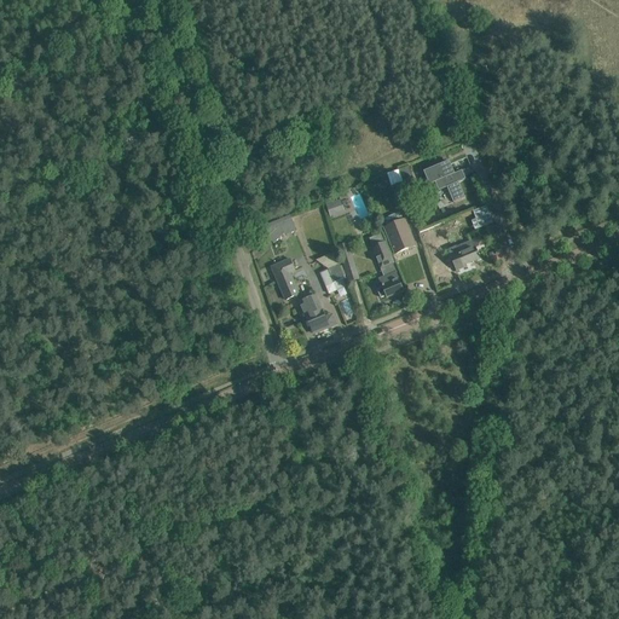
[(449,161),(423,172),(429,185),(435,183),(439,191),(447,187),(453,203),(466,198),(458,183),(463,180),(460,173),(455,174),(450,163),(449,161)]
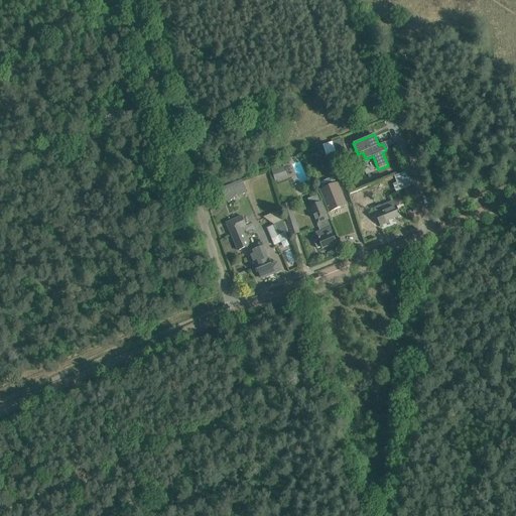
[(342,139),(333,141),(337,152),(343,150),(345,149),(342,139)]
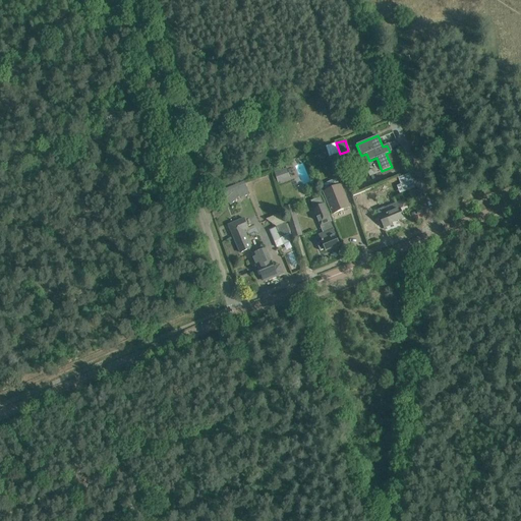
[(339,154),(330,157),(336,176),(345,173),(339,154)]
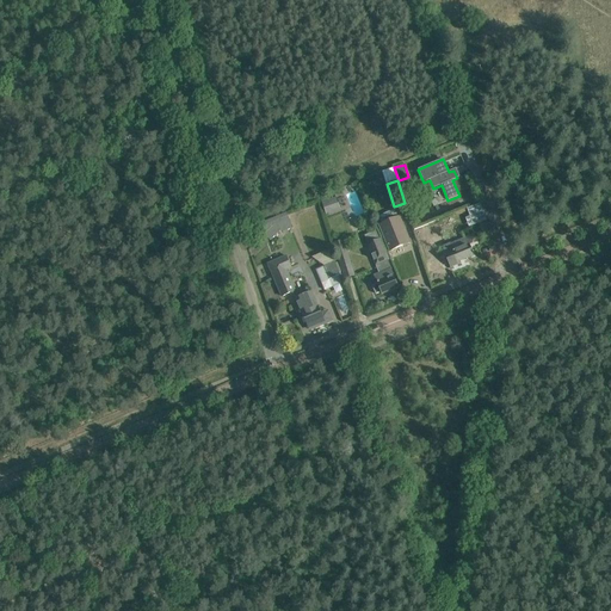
[(323,199),(327,214),(349,209),(346,195),(323,199)]
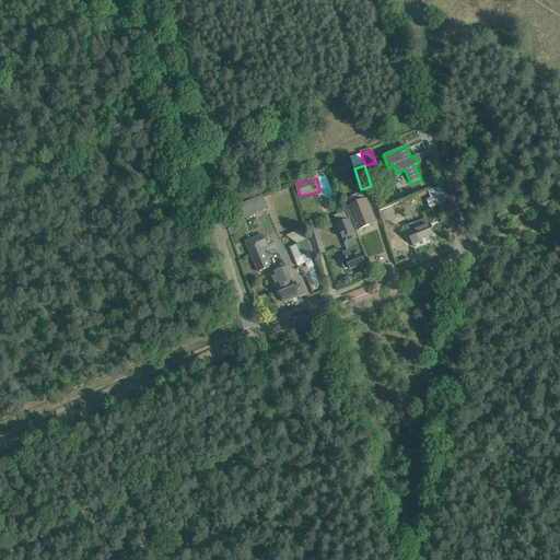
[(440,187),(428,191),(431,198),(434,197),(438,205),(446,201),(440,187)]
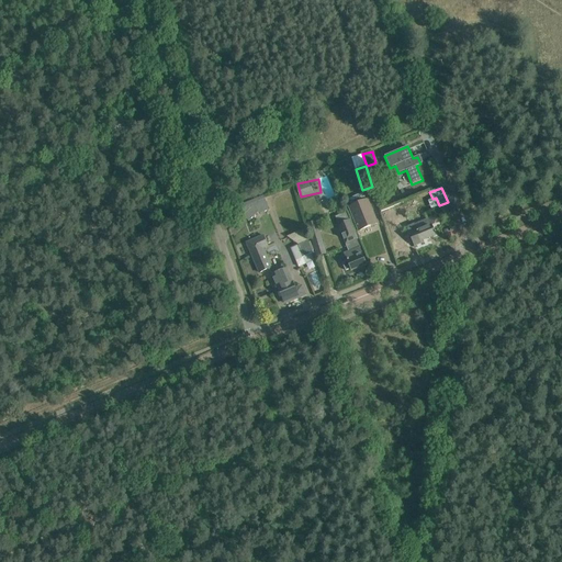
[(362,193),(348,199),(351,206),(349,208),(358,231),(378,223),(368,200),(366,201),(362,193)]
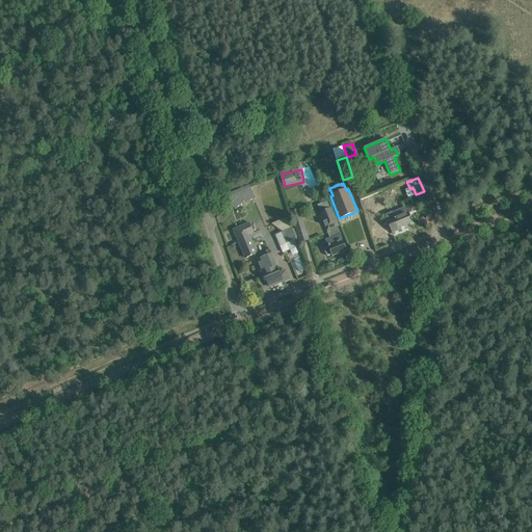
[(249,185),(225,195),(232,202),(230,204),(235,210),(244,201),(246,203),(255,200),(249,185)]
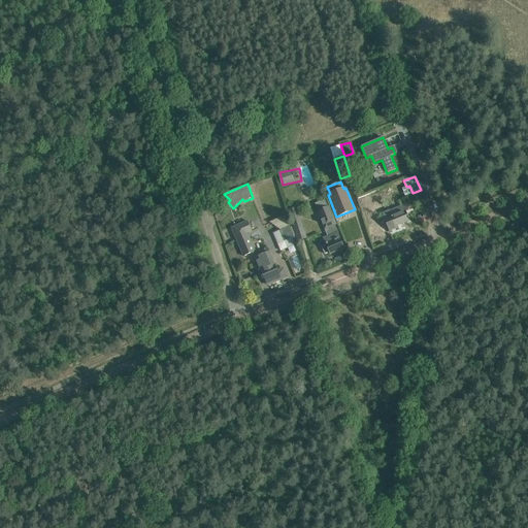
[(377,193),(360,199),(369,226),(377,223),(371,206),(381,202),(377,193)]
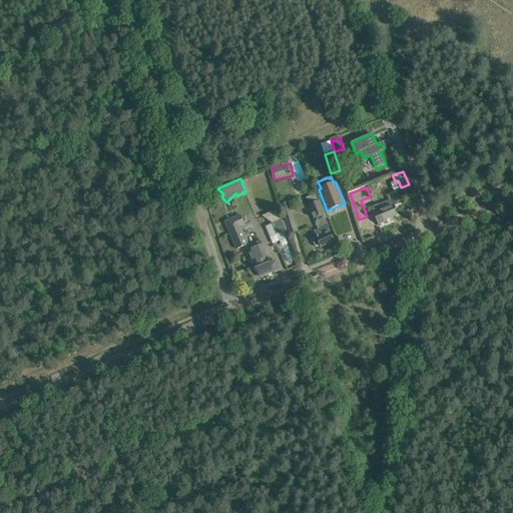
[(316,194),(307,198),(310,205),(309,205),(316,222),(319,229),(315,231),(318,238),(313,240),(316,247),(320,245),(321,247),(334,241),(328,226),(329,226),(326,218),(319,201),(316,194)]
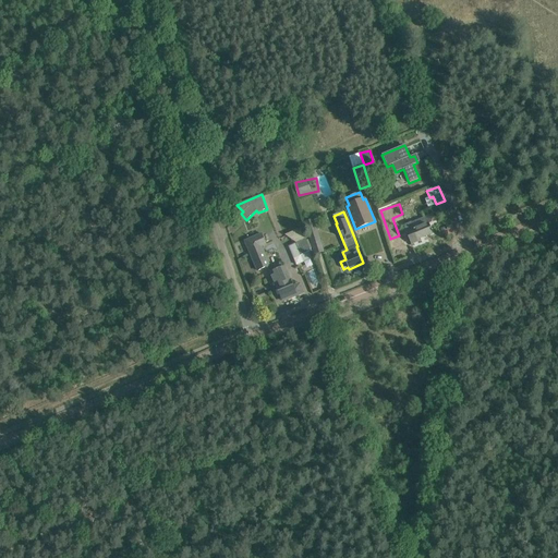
[(411,222),(404,226),(407,232),(412,244),(420,241),(420,240),(433,233),(428,225),(436,221),(434,214),(411,223),(411,222)]
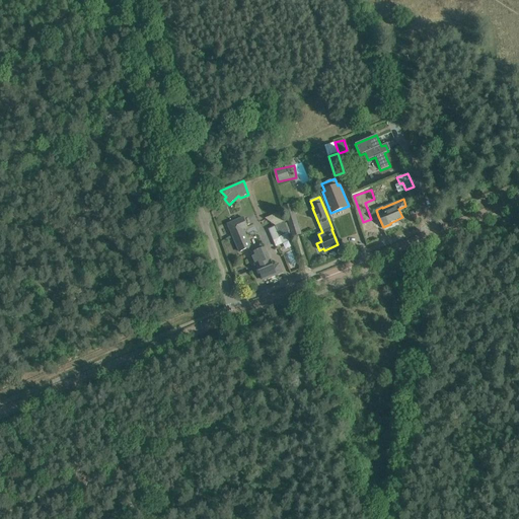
[(292,204),(284,207),(290,225),(298,223),(292,204)]
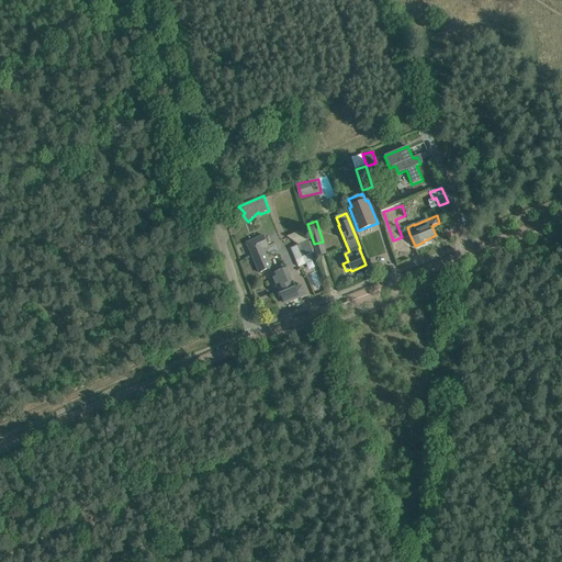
[(248,243),(247,243),(249,249),(250,253),(259,273),(271,268),(262,248),(268,246),(263,236),(248,243)]
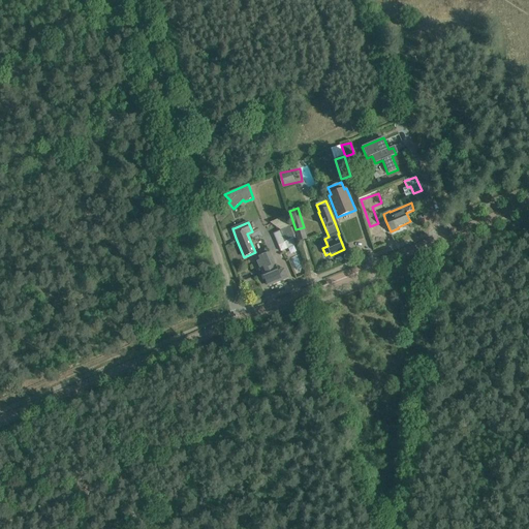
[(285,242),(279,245),(281,252),(296,245),(293,239),(294,238),(289,226),(280,230),(285,242)]
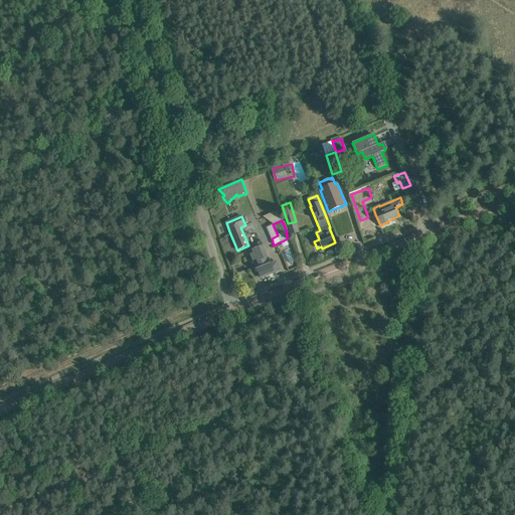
[(252,250),(251,254),(252,259),(261,278),(280,270),(278,265),(277,263),(274,264),(271,265),(266,253),(263,249),(261,247),(252,250)]
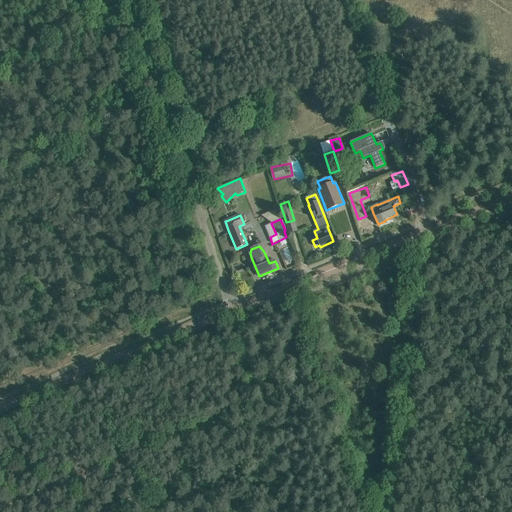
[(280,250),(288,264),(295,260),(287,246),(280,250)]
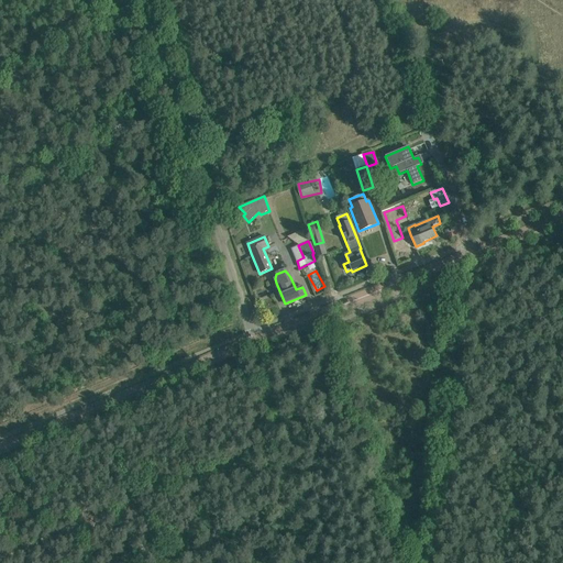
All buildings are outlined.
